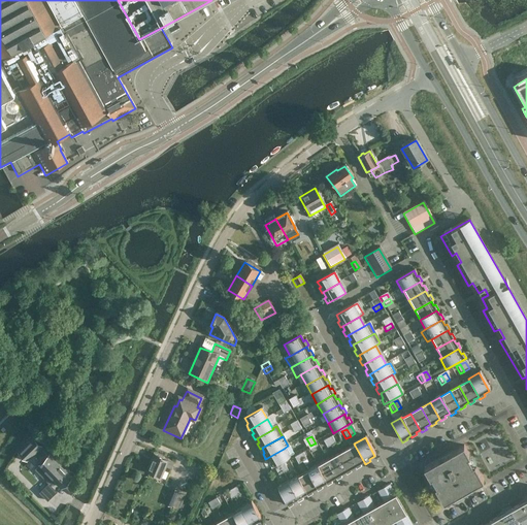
[(302,441),(306,449),(307,448),(310,446),(306,438),(302,441)]
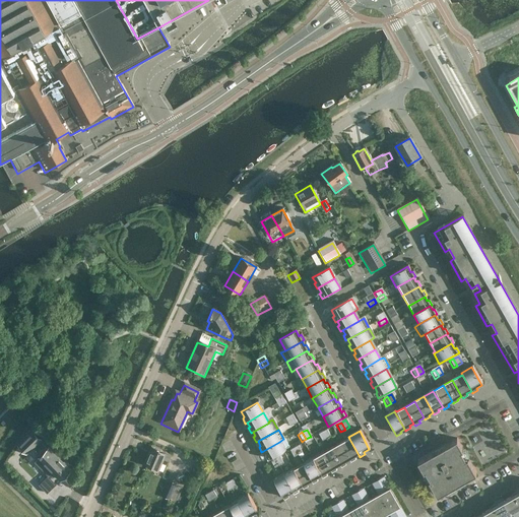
[(26,457),(41,443),(31,433),(17,448),(26,457)]
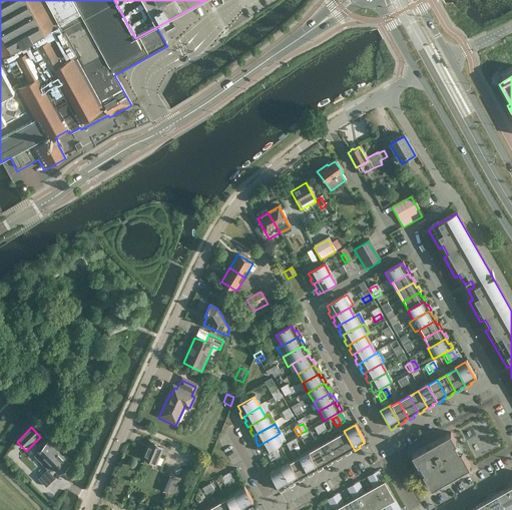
[(276,436),(260,445),(263,449),(261,450),(264,455),(281,445),(285,443),(280,433),(276,436)]
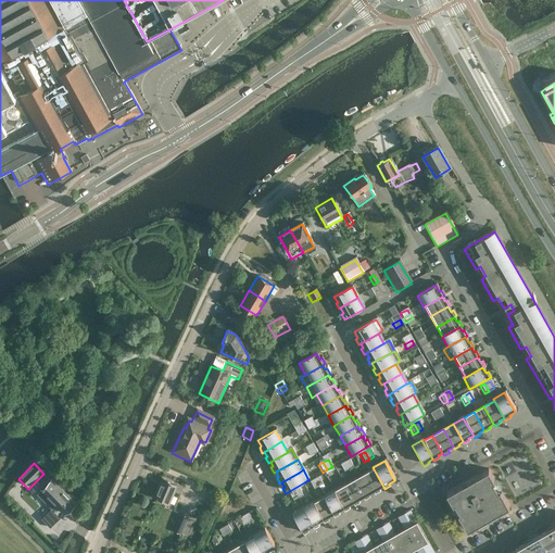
[(374,469),(364,475),(374,492),(375,494),(380,491),(379,489),(383,487),(374,469)]
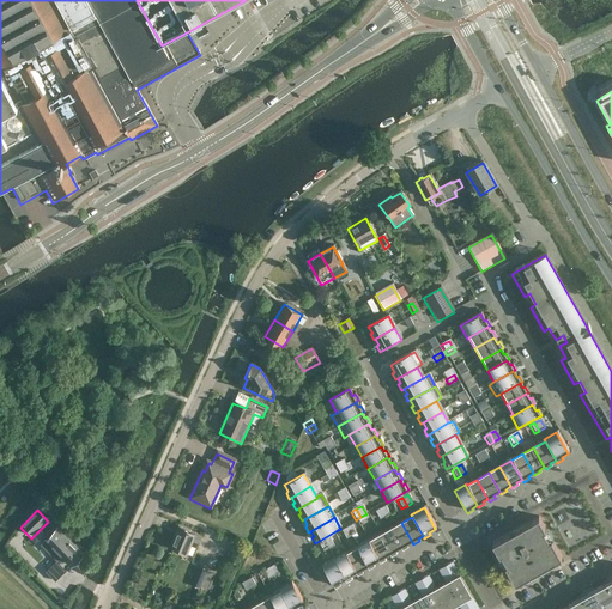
[(511,539),(509,535),(491,544),(498,558),(501,556),(507,566),(504,567),(514,585),(527,578),(526,576),(547,565),(549,566),(561,559),(550,541),(549,542),(543,533),(545,531),(538,519),(520,529),(522,533),(511,539)]
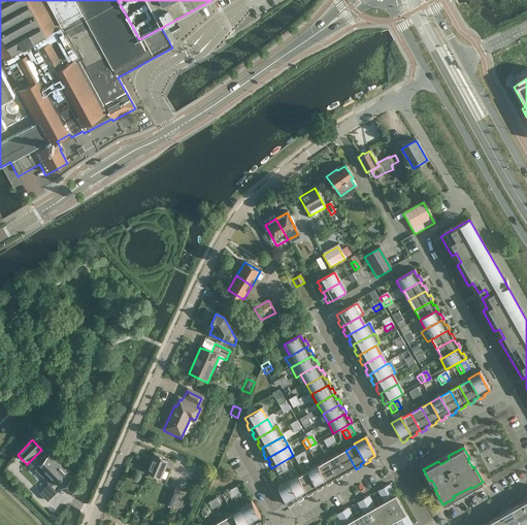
[(355,467),(346,451),(335,456),(344,472),(346,474),(351,471),(350,470),(355,467)]
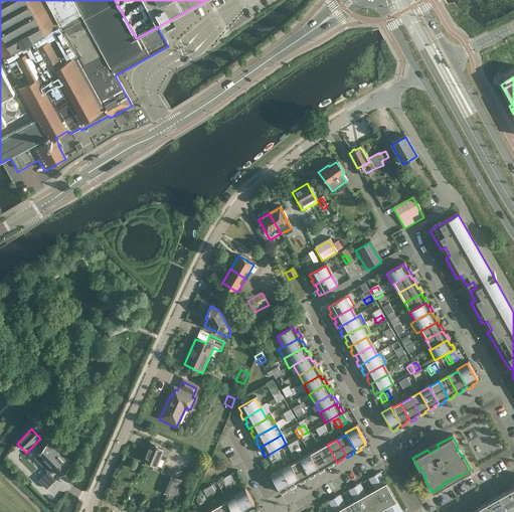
[(142,461),(148,464),(161,469),(166,458),(169,453),(149,444),(142,461)]
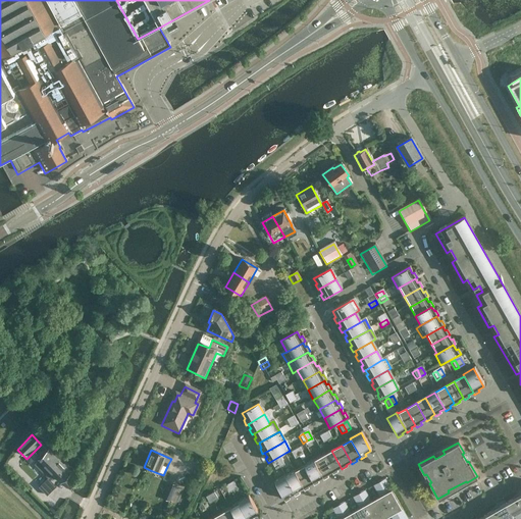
[(322,457),(331,473),(332,475),(337,472),(336,470),(341,467),(331,451),(322,457)]
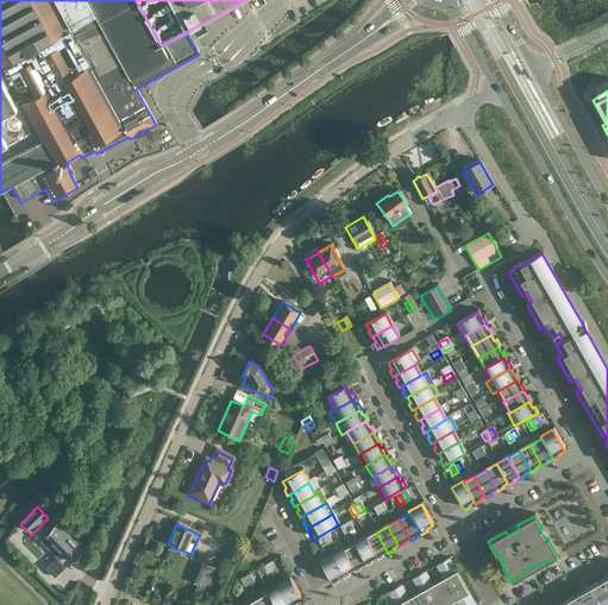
[(44,540),(39,543),(45,548),(44,549),(48,553),(49,552),(54,558),(55,560),(58,562),(58,561),(63,558),(70,565),(73,562),(74,562),(75,562),(76,560),(76,559),(81,554),(74,546),(56,528),(49,534),(48,533),(45,535),(46,536),(43,540),(44,540)]
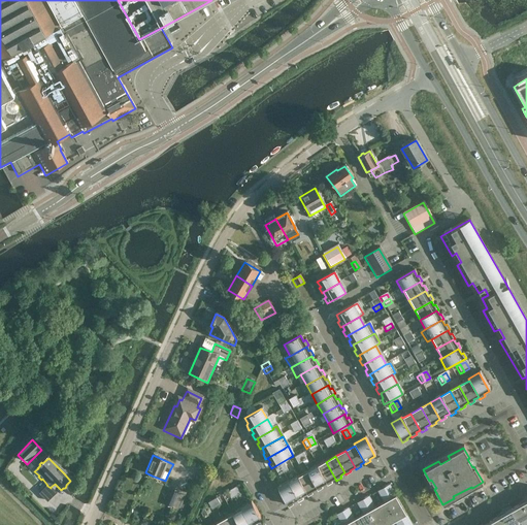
[(316,467),(325,484),(327,486),(332,483),(331,481),(335,479),(326,462),(316,467)]
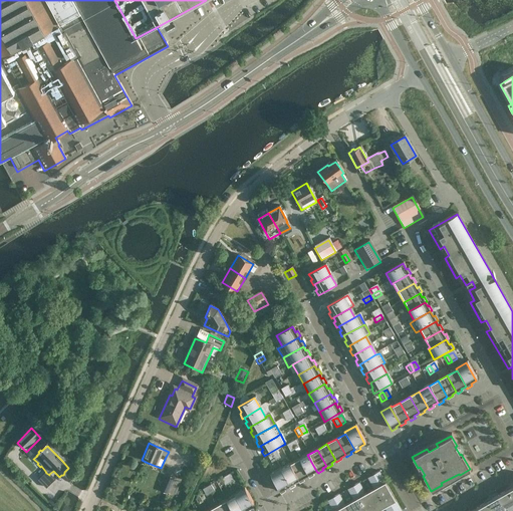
[(279,459),(275,453),(271,455),(275,462),(279,459)]
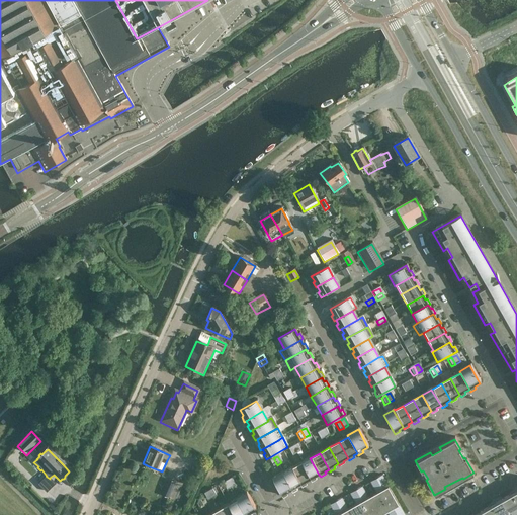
[(277,465),(273,458),(269,461),(273,467),(277,465)]
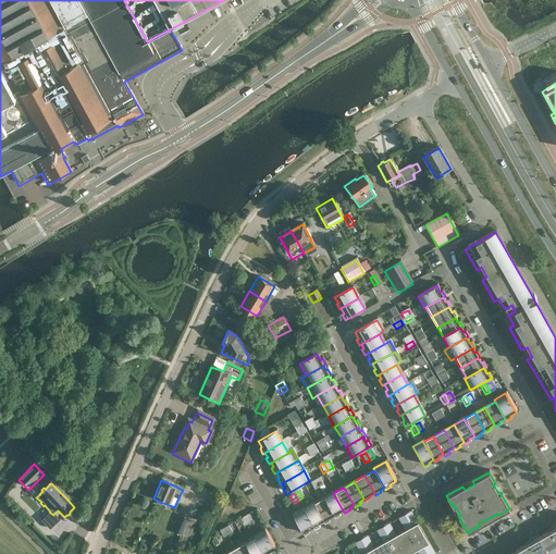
[(323,499),(333,516),(334,518),(340,515),(338,514),(343,511),(333,493),(323,499)]
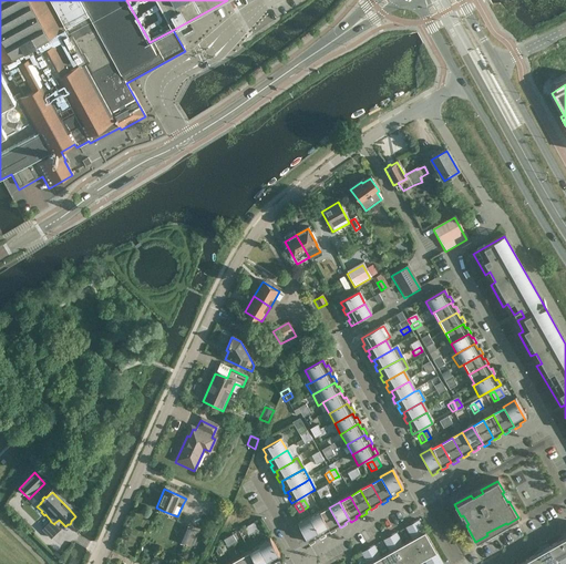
[(319,514),(329,532),(330,534),(336,531),(335,529),(339,525),(329,508),(319,514)]
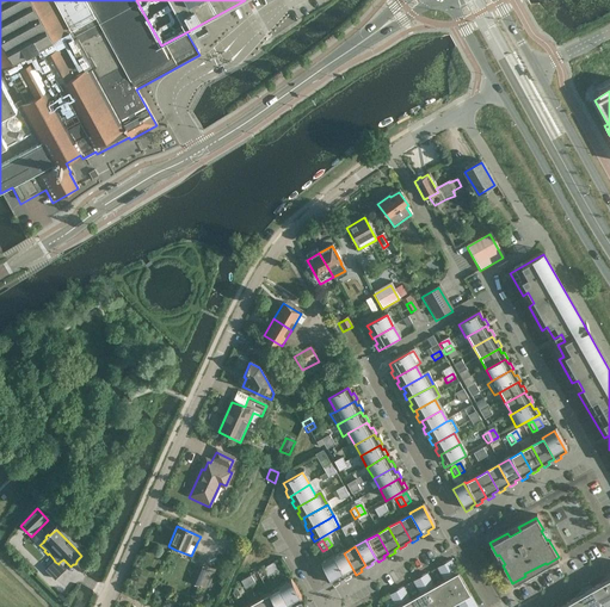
[(331,558),(343,578),(344,581),(350,577),(349,575),(355,573),(344,553),(333,558),(333,557),(331,558)]
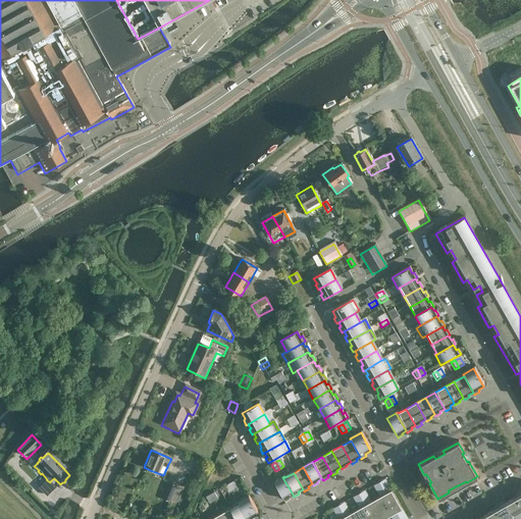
[(293,495),(282,477),(273,482),(284,502),(290,499),(289,498),(293,495)]
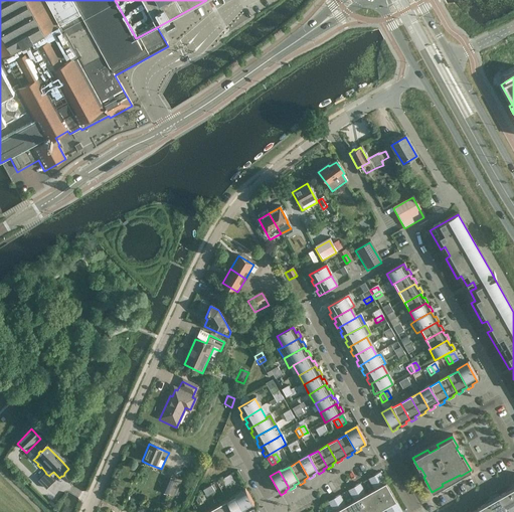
[(390,494),(379,474),(368,481),(374,491),(365,496),(370,506),(390,494)]
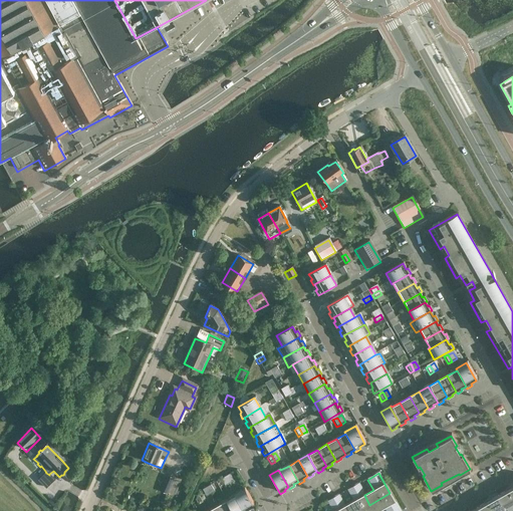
[(233,482),(229,476),(225,478),(229,485),(233,482)]
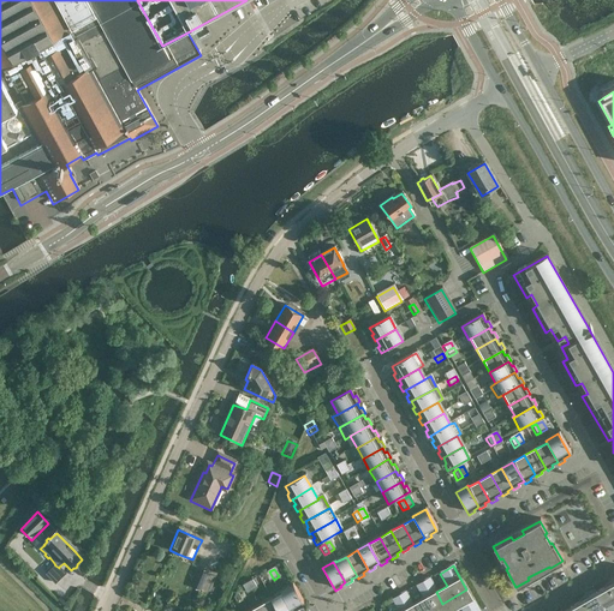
[(200,592),(207,575),(198,571),(191,588),(200,592)]
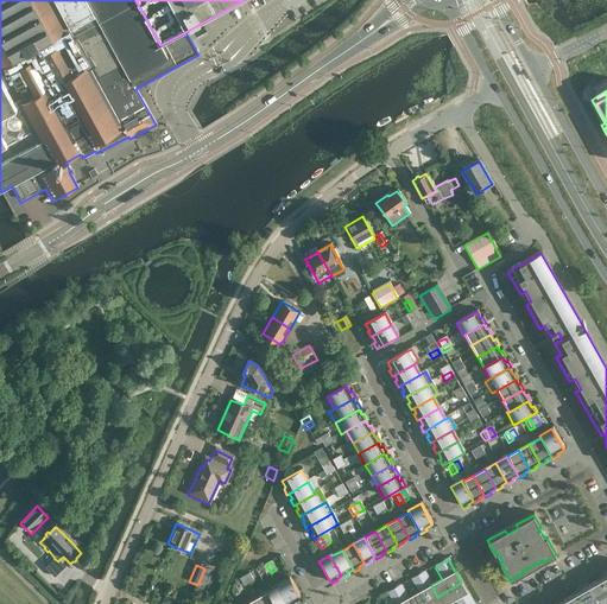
[(265,576),(271,573),(266,565),(261,567),(265,576)]
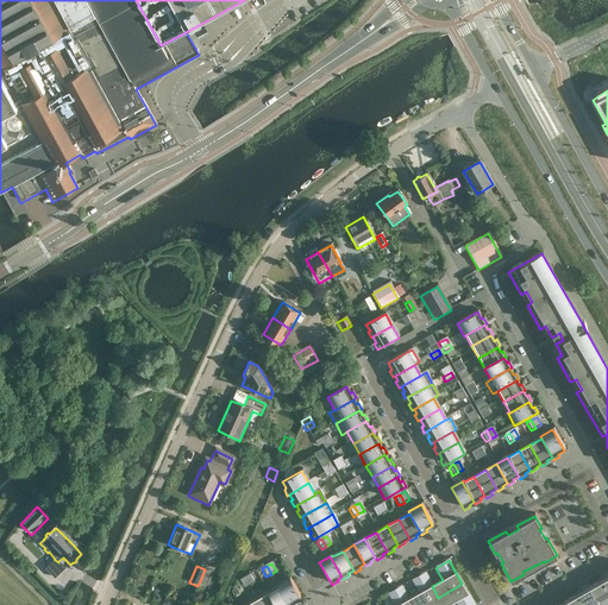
[(425,604),(438,598),(432,586),(425,574),(411,581),(418,594),(408,600),(409,604),(425,604)]
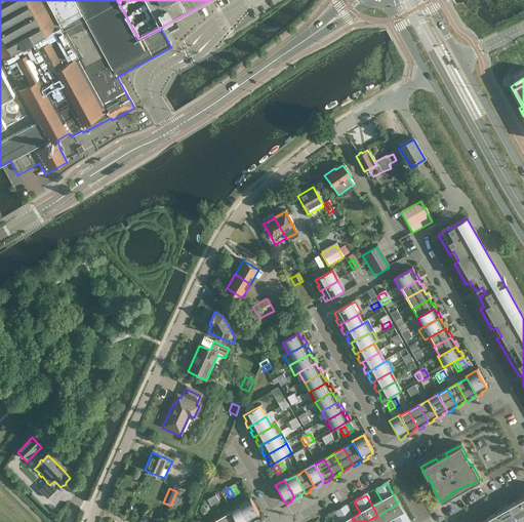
[(253,521),(259,518),(249,499),(239,506),(239,508),(246,521),(253,521)]
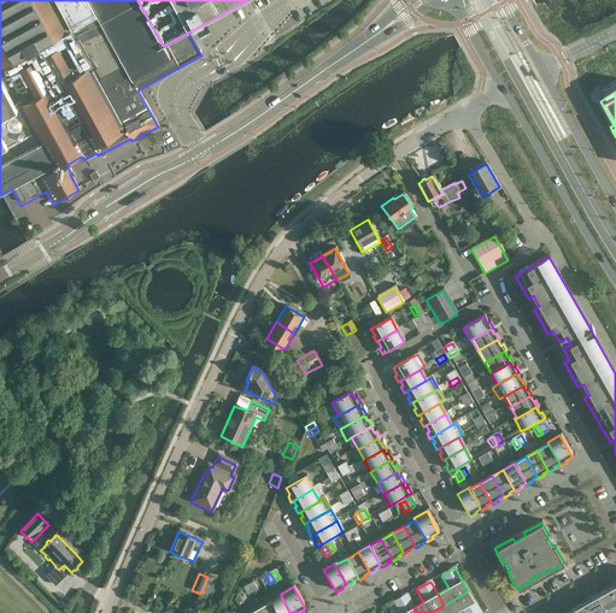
[(615,612),(615,599),(610,589),(598,596),(606,612),(615,612)]
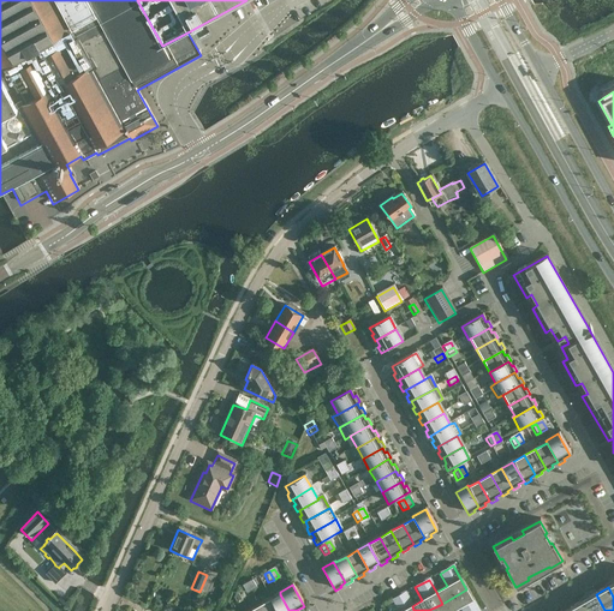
[(457,610),(459,609),(459,610),(478,610),(466,589),(442,604),(446,610),(457,610)]
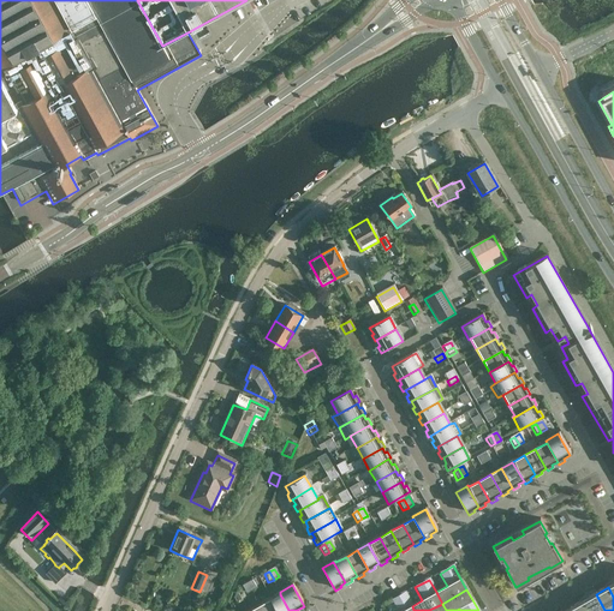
[(413,610),(412,606),(405,593),(391,600),(395,610),(413,610)]
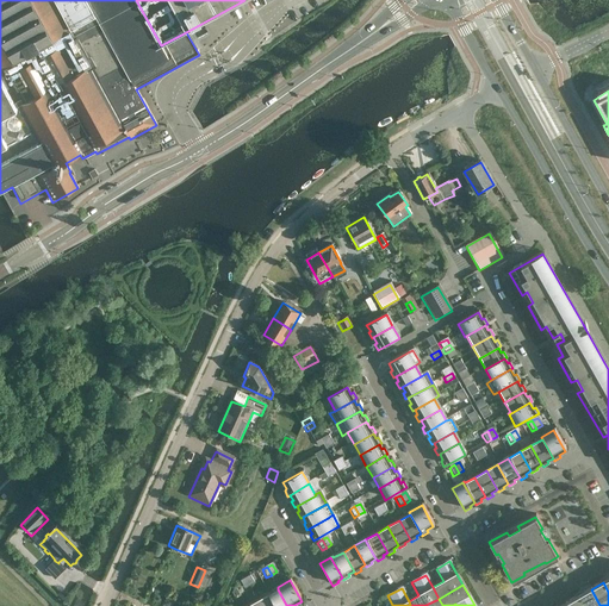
[(286,605),(278,589),(267,595),(272,605),(286,605)]
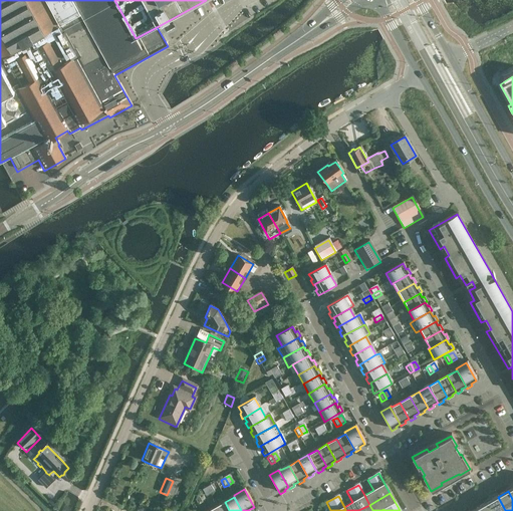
[(505,510),(498,497),(487,503),(491,510),(505,510)]
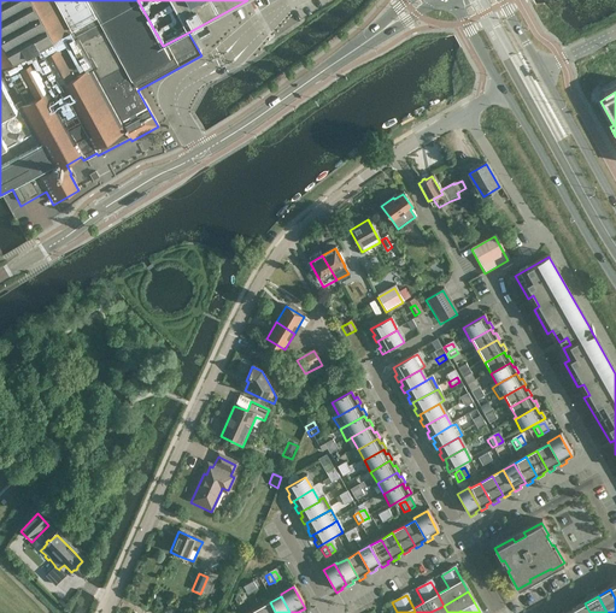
[(259,608),(260,612),(275,612),(270,602),(259,608)]
